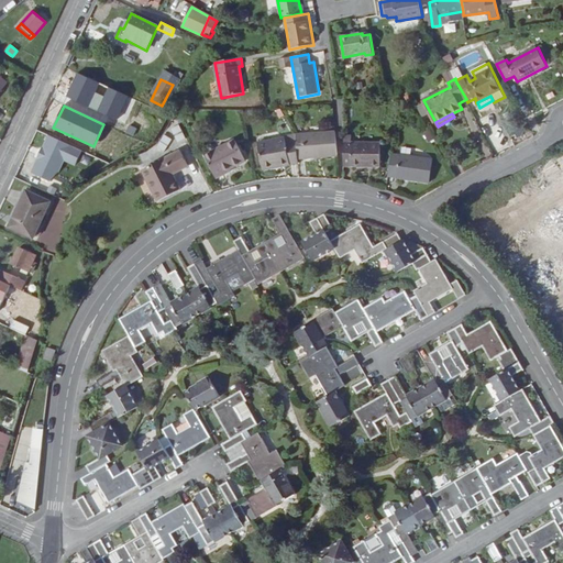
[(173,120),(184,143),(188,140),(175,114),(173,120)]
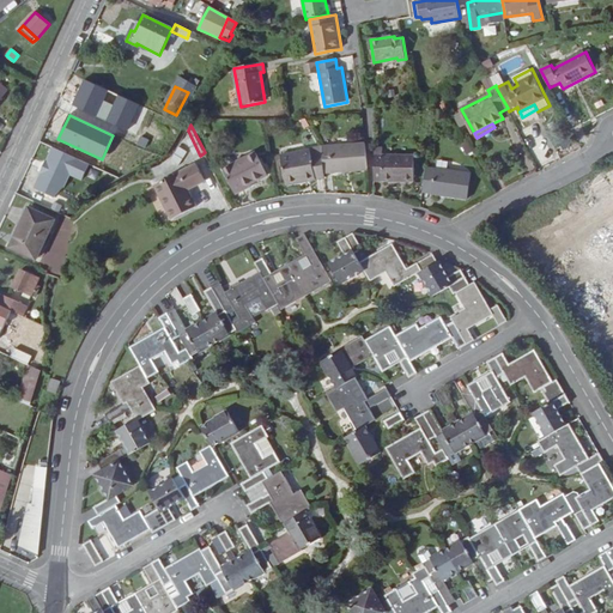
[(322,155),(325,174),(369,170),(366,143),(322,147),(322,155)]
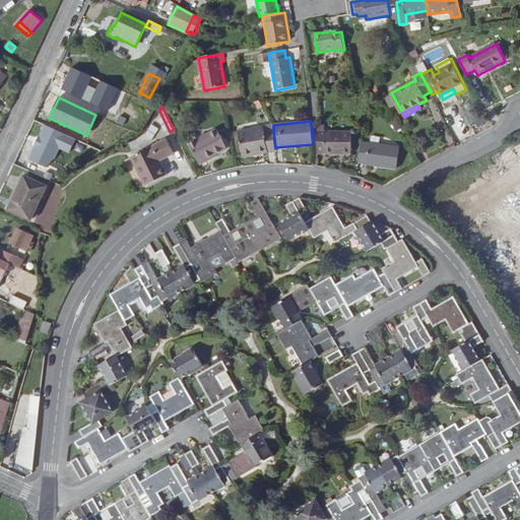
[(151,124),(143,135),(151,140),(159,129),(151,124)]
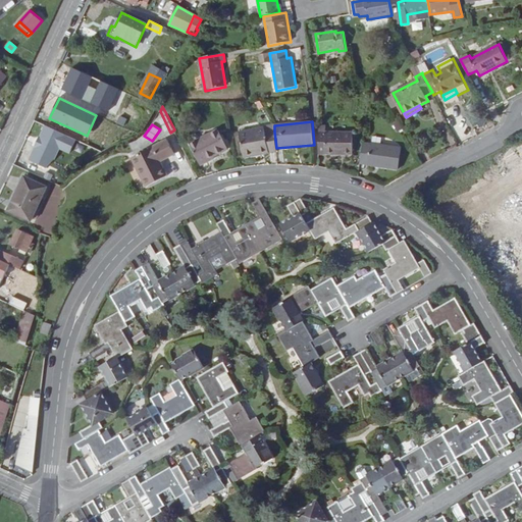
[(44,126),(29,160),(46,167),(55,159),(59,149),(69,154),(75,140),(44,126)]
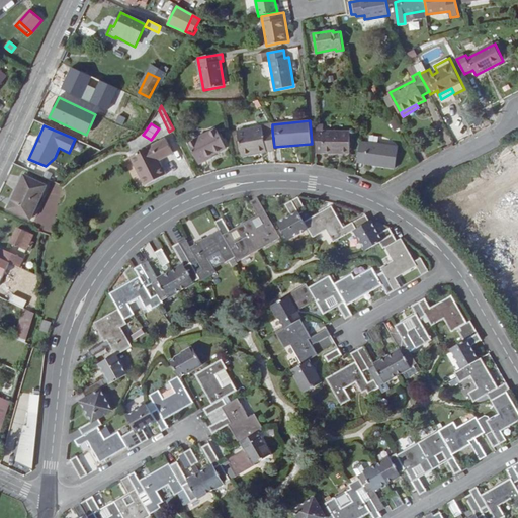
[(324,125),(317,125),(317,154),(350,154),(351,133),(324,132),(324,125)]
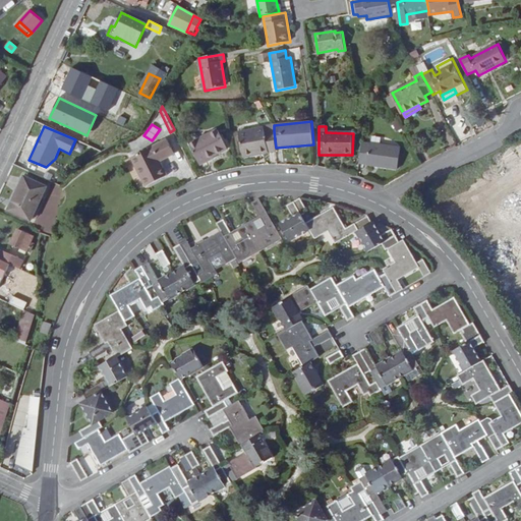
[(276,151),(276,148),(274,131),(266,133),(265,128),(239,133),(244,157),(276,151)]
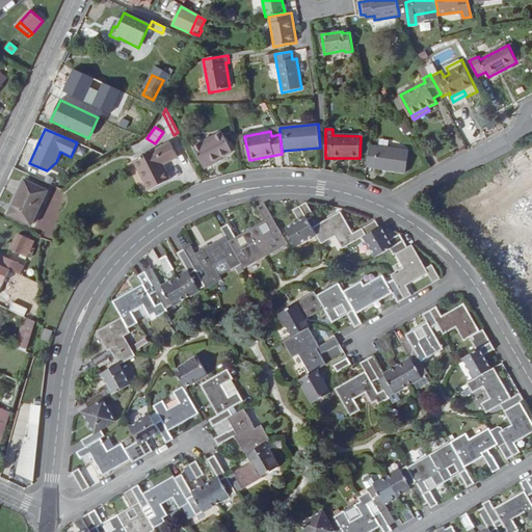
[(210,163),(233,153),(223,133),(194,149),(205,168),(211,165),(210,163)]
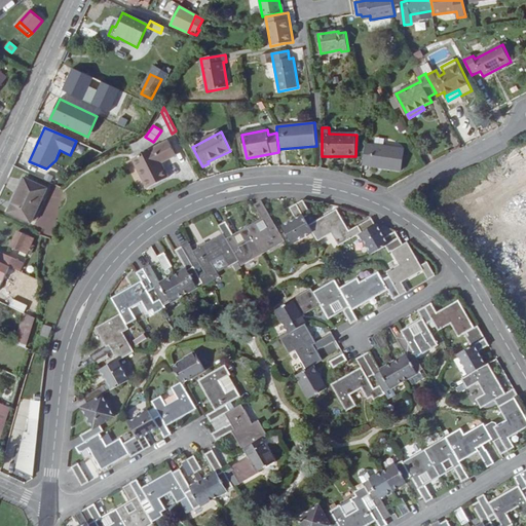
[(176,155),(168,141),(153,149),(154,150),(134,160),(148,188),(168,178),(161,163),(176,155)]
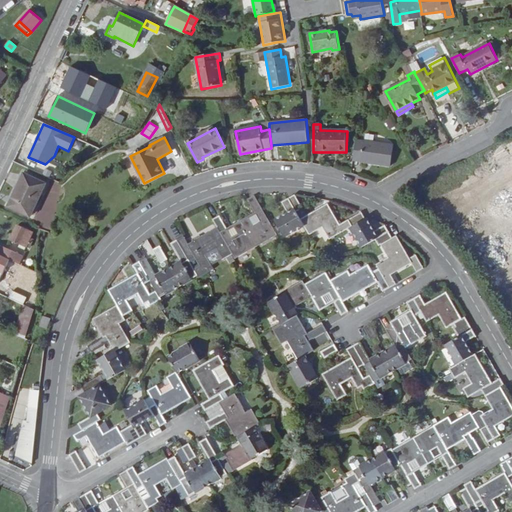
[(394,146),(356,140),(353,161),(391,167),(394,146)]
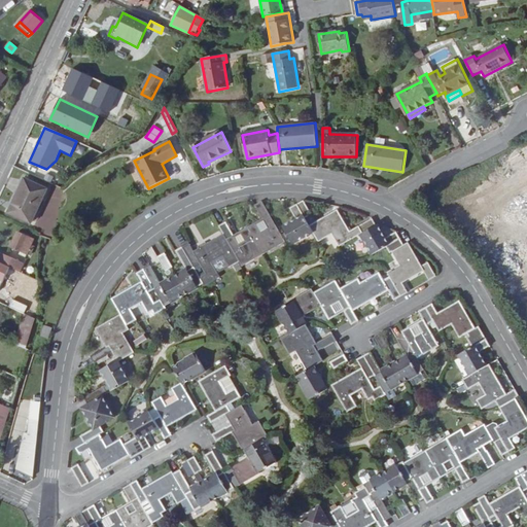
[(50,183),(55,174),(39,167),(35,176),(50,183)]
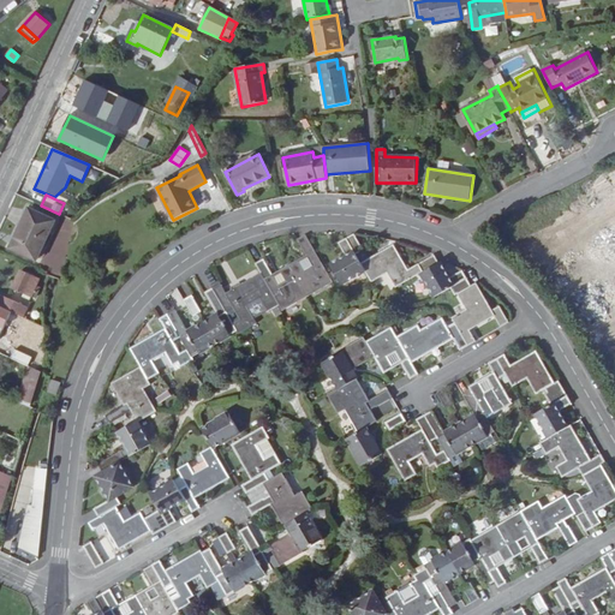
[(36,261),(55,220),(29,208),(11,249),(36,261)]
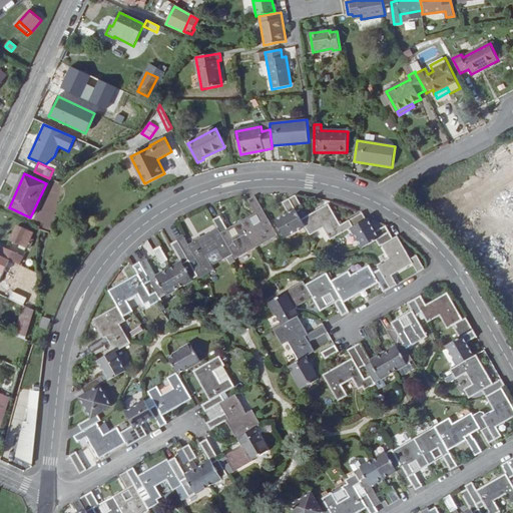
[(50,182),(45,195),(56,199),(61,186),(50,182)]
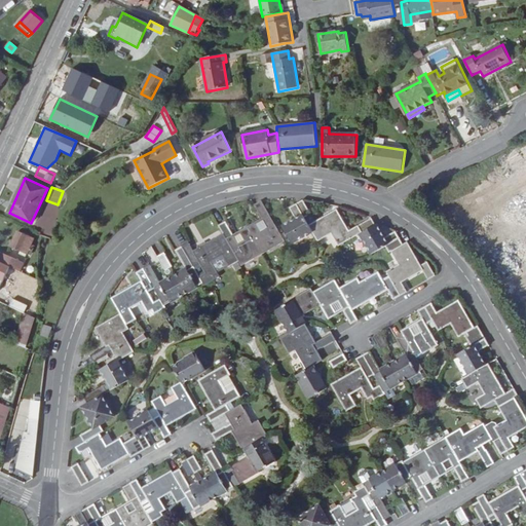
[(313,232),(309,225),(305,218),(311,215),(303,200),(297,204),(290,208),(296,219),(283,226),(293,243),(313,232)]
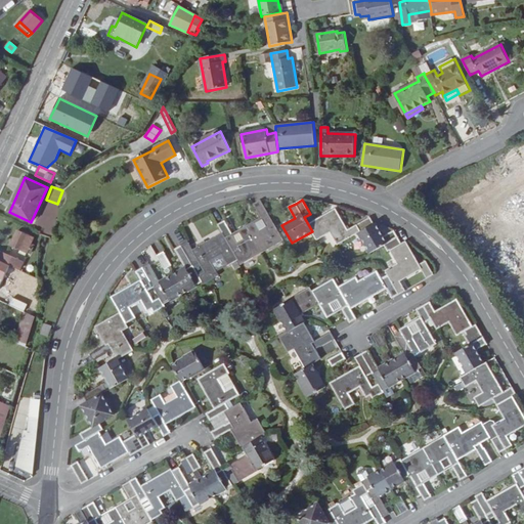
[(248,225),(261,254),(285,241),(261,201),(254,206),(266,226),(261,229),(256,221),(248,225)]
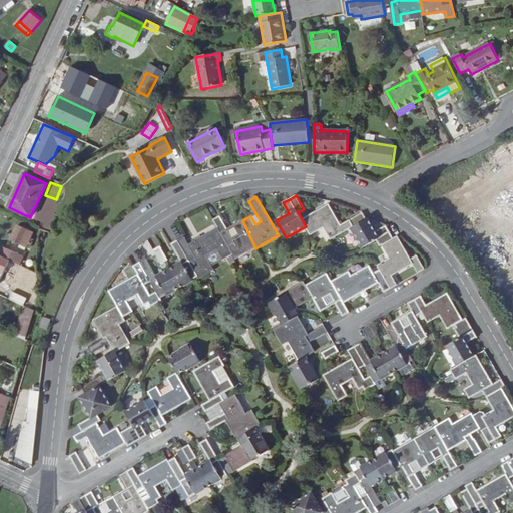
[(352,228),(367,219),(363,212),(341,224),(329,204),(302,219),(306,226),(311,235),(325,228),(331,240),(352,228)]
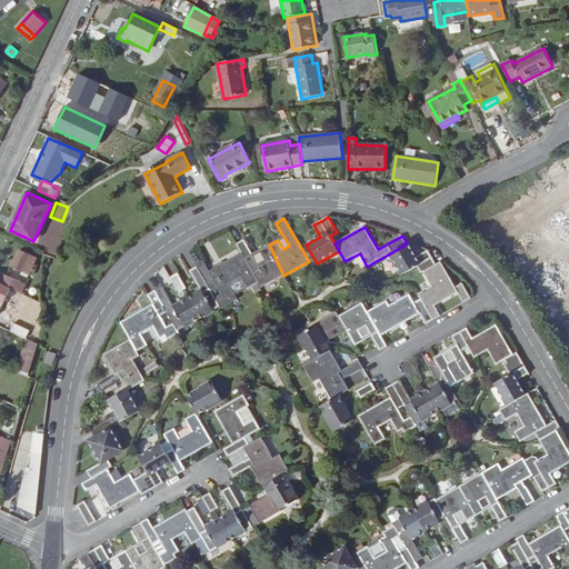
[(283,276),(269,245),(259,250),(265,260),(258,263),(245,240),(238,245),(242,252),(259,282),(262,288),(283,276)]
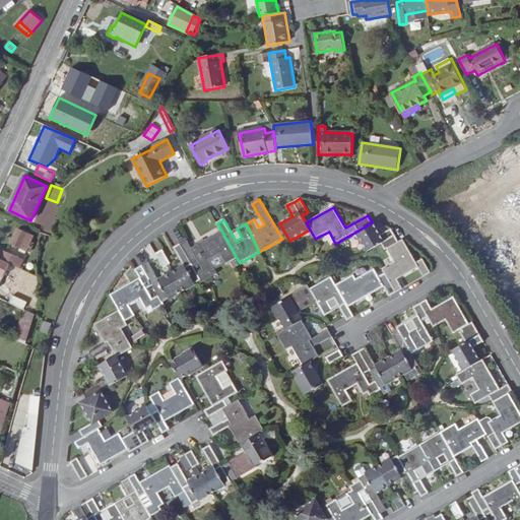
[(372,222),(356,232),(369,252),(377,247),(379,250),(384,248),(386,250),(387,249),(400,242),(392,229),(381,235),(373,221),(372,222)]
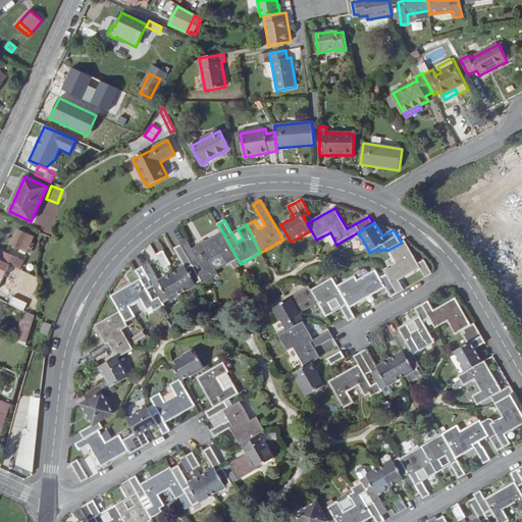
[(11,245),(27,251),(34,238),(17,230),(11,245)]
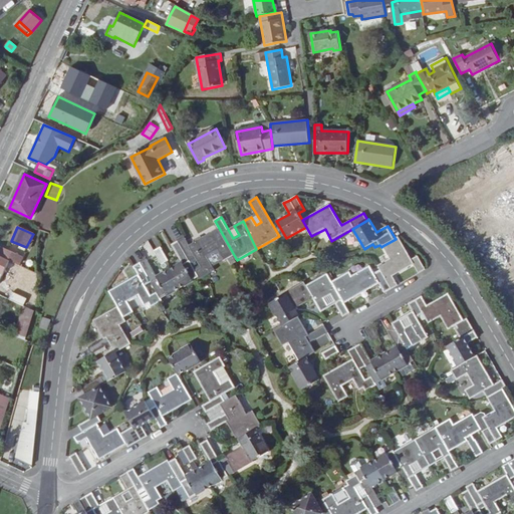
[(234,255),(219,228),(190,245),(185,237),(178,241),(199,278),(200,280),(211,273),(209,269),(213,267),(208,257),(218,250),(224,261),(234,255)]
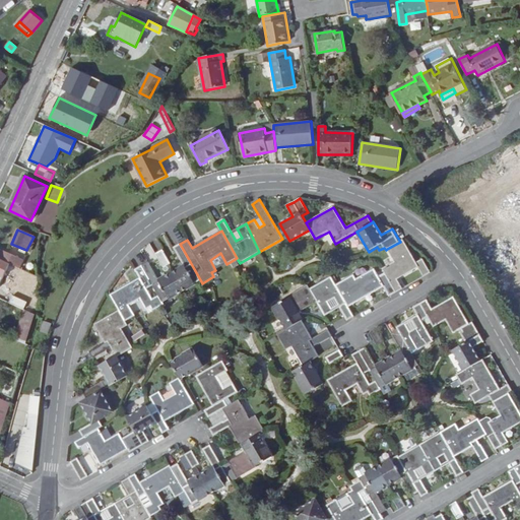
[(416,263),(404,240),(388,249),(395,262),(383,269),(397,293),(403,288),(398,279),(419,268),(425,277),(432,273),(424,259),(416,263)]
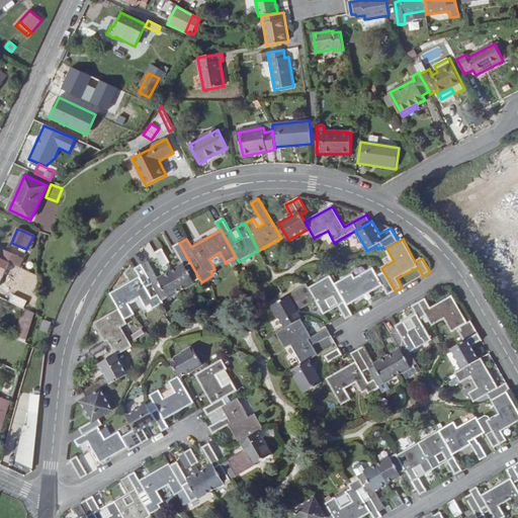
[(200,280),(179,243),(173,247),(183,265),(171,272),(159,279),(167,298),(200,280)]
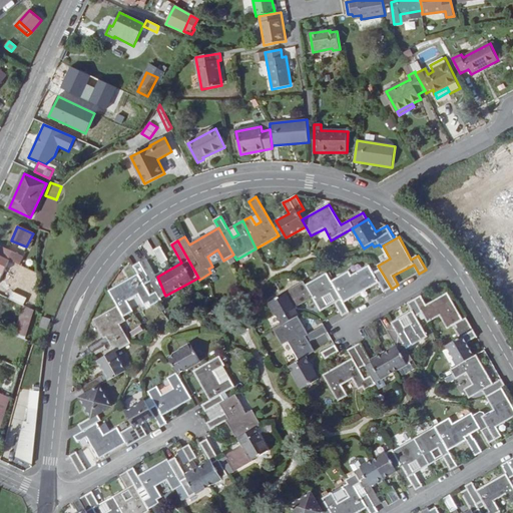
[(3,245),(0,250),(0,254),(12,260),(19,264),(23,255),(3,245)]
